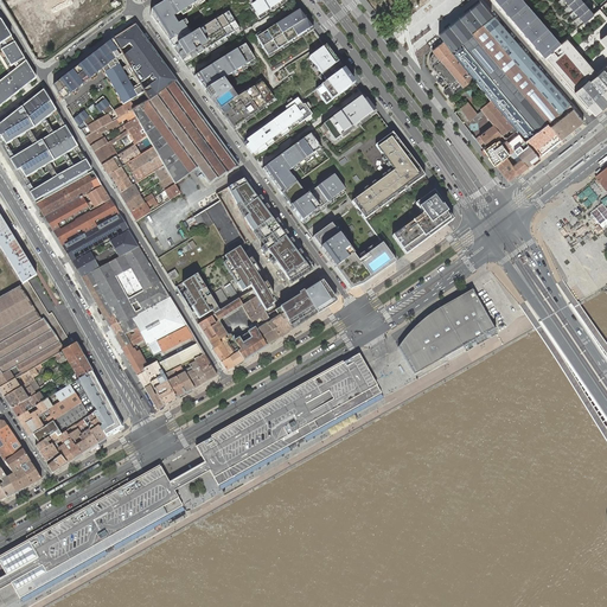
[(78,5),(75,0),(31,0),(44,24),(78,5)]
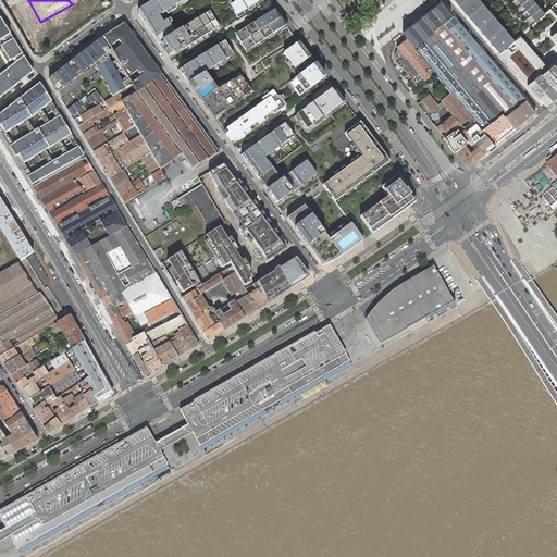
[(158,0),(161,3),(158,4),(157,3),(155,4),(162,15),(165,22),(163,23),(162,24),(149,3),(139,10),(138,15),(140,17),(143,16),(146,21),(144,23),(156,39),(159,37),(162,41),(159,44),(169,57),(184,47),(185,49),(187,48),(190,46),(193,44),(196,41),(198,40),(201,38),(203,37),(207,35),(214,29),(219,27),(220,27),(213,17),(232,5),(235,11),(237,14),(243,11),(247,9),(252,4),(256,2),(259,0),(158,0)]
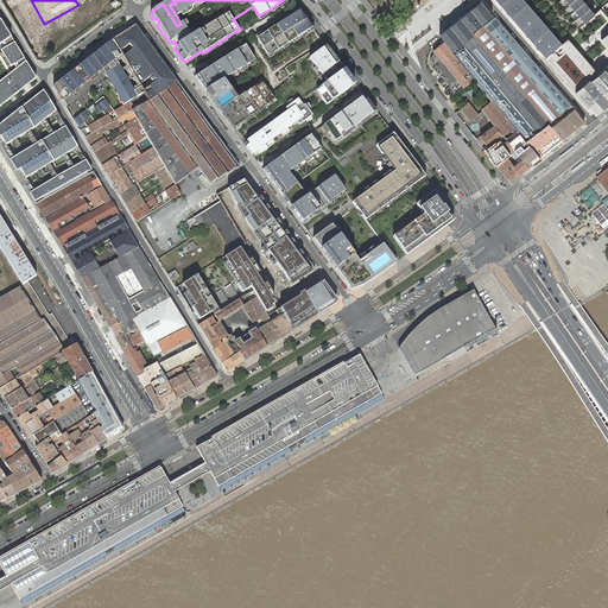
[(169,0),(163,4),(177,26),(178,25),(173,18),(177,17),(169,5),(171,4),(172,5),(176,4),(172,0),(169,0)]
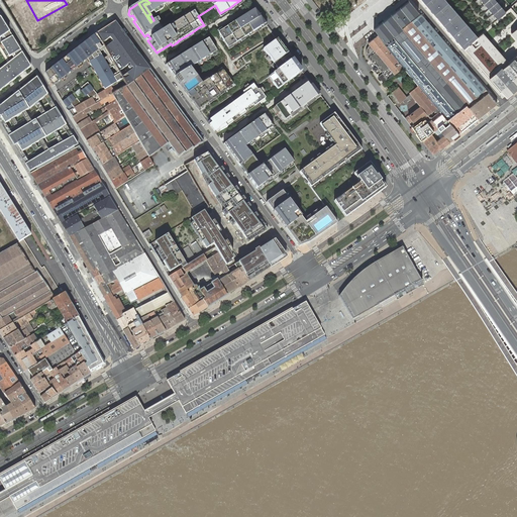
[(378,0),(370,0),(370,1),(376,11),(383,7),(378,0)]
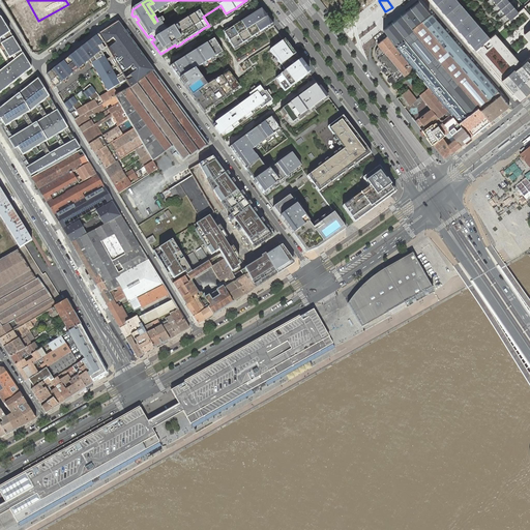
[(432,0),(475,49),(489,36),(458,1),(459,0),(492,0),(509,20),(518,11),(507,0),(432,0)]
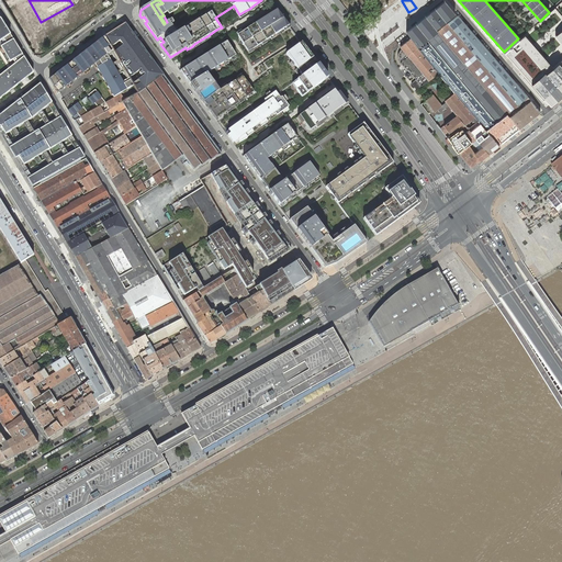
[(561,0),(552,10),(549,12),(540,21),(518,38),(504,52),(550,104),(561,93),(561,0)]
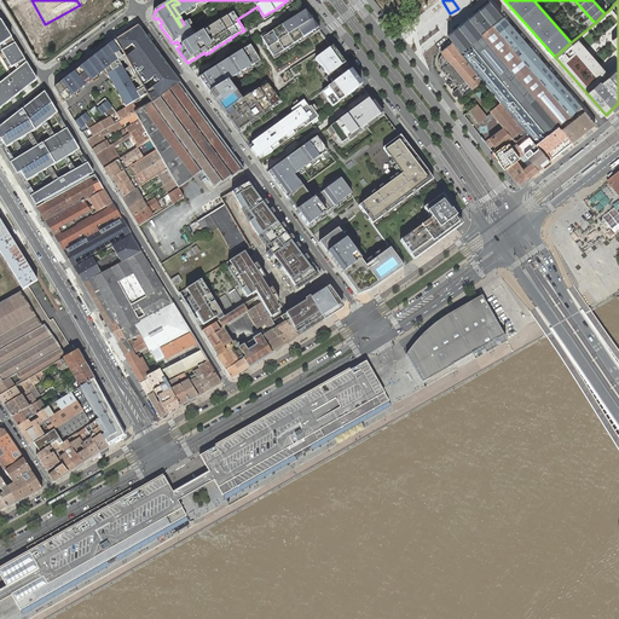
[(491,1),(469,18),(481,35),(493,25),(503,18),(491,1)]
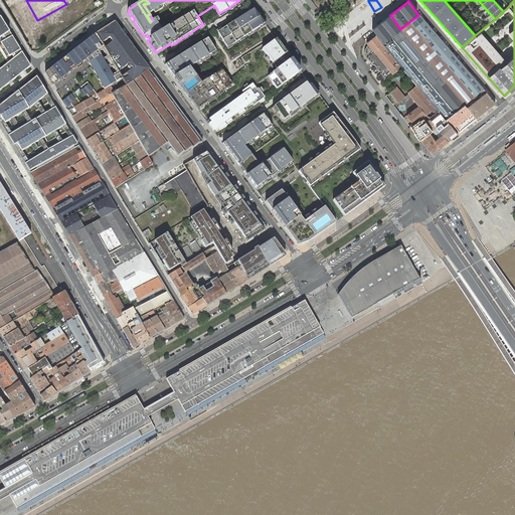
[(182,54),(168,64),(170,68),(168,69),(202,116),(208,112),(229,96),(233,102),(211,117),(209,119),(211,122),(208,124),(213,131),(214,131),(217,128),(219,131),(226,127),(226,126),(224,123),(238,113),(240,115),(245,112),(243,109),(251,103),(253,106),(265,98),(262,94),(259,90),(259,89),(256,90),(254,87),(268,76),(271,74),(275,79),(272,81),(277,89),(291,78),(293,80),(303,73),(301,71),(298,73),(296,70),(299,68),(284,49),(253,9),(233,22),(234,23),(230,26),(229,24),(222,29),(222,30),(218,33),(227,47),(231,44),(232,45),(239,40),(239,39),(243,36),(243,37),(247,35),(247,34),(251,31),(252,32),(255,30),(258,28),(267,42),(265,43),(242,58),(246,64),(244,66),(245,67),(228,79),(222,70),(218,72),(212,76),(210,77),(207,79),(204,81),(200,83),(197,78),(194,74),(189,67),(194,64),(216,50),(208,38),(201,42),(202,44),(183,56),(182,54)]
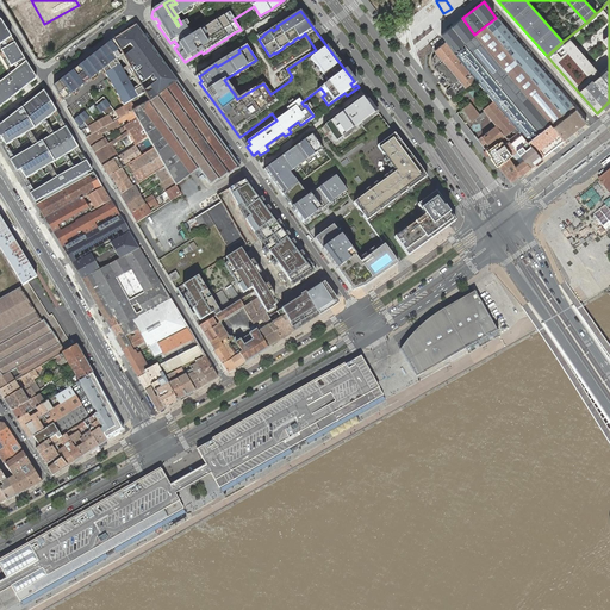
[(539,66),(497,17),(496,18),(486,25),(565,118),(576,109),(539,66)]
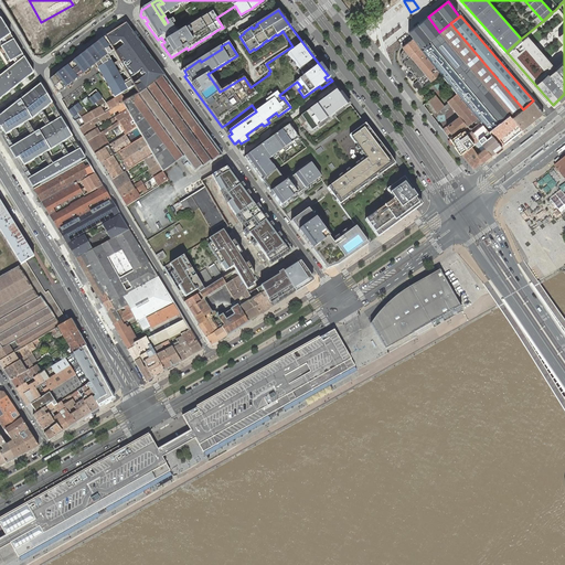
[(413,39),(419,48),(429,40),(439,32),(428,17),(408,32),(413,39)]
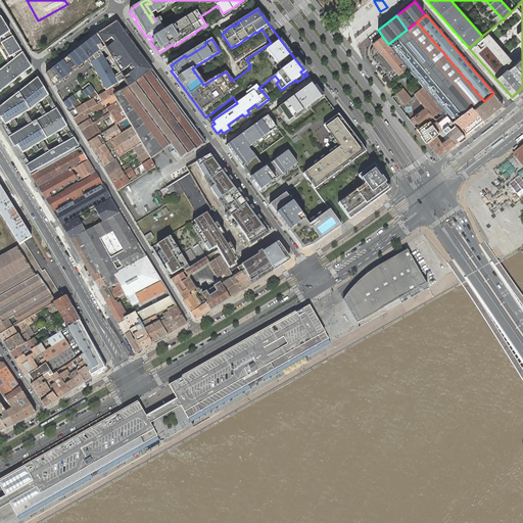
[(0,72),(1,74),(0,74),(0,91),(32,67),(29,63),(4,24),(1,16),(0,16),(0,72)]
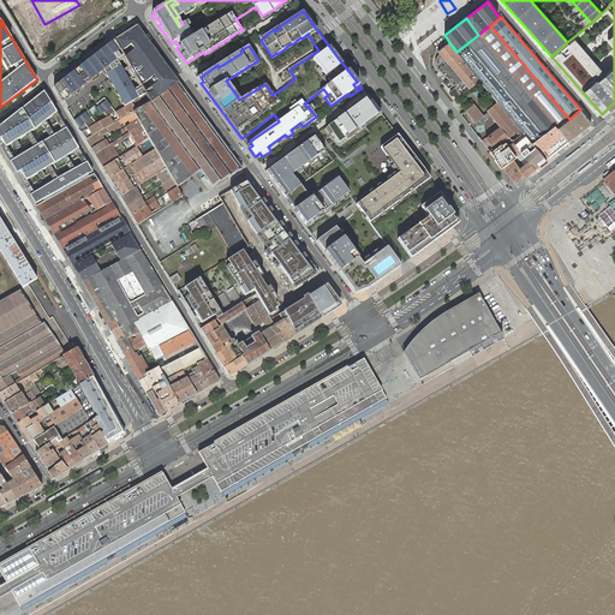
[(151,102),(178,82),(156,53),(137,25),(115,40),(79,67),(90,82),(103,71),(125,107),(147,95),(151,102)]
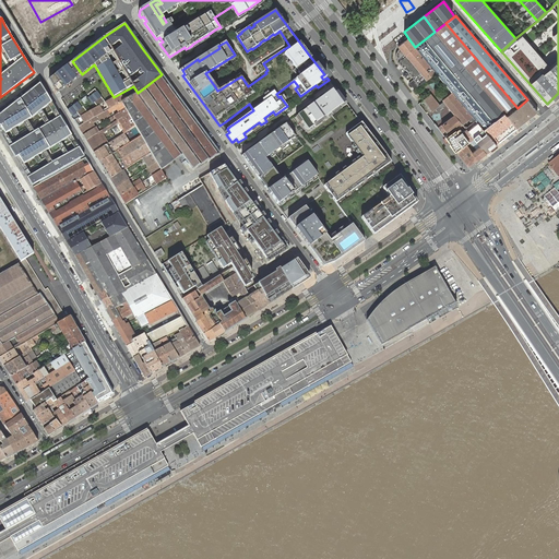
[(507,116),(518,108),(445,23),(435,32),(507,116)]
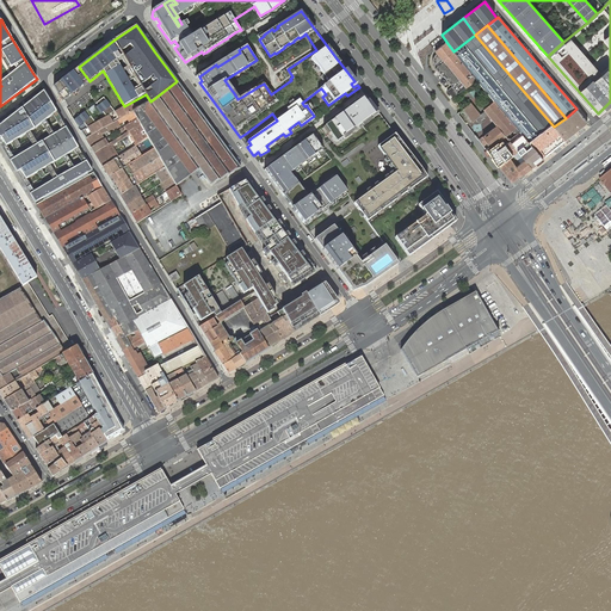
[(316,50),(306,34),(303,36),(314,51),(316,50)]
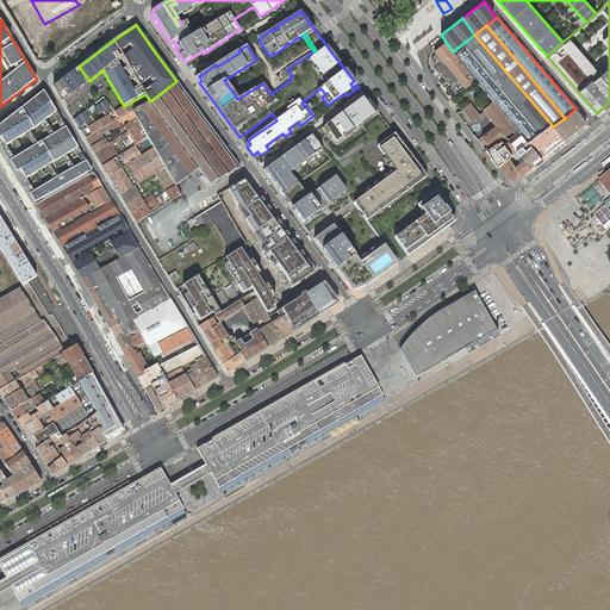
[(464,43),(542,136),(553,126),(474,35),(464,43)]
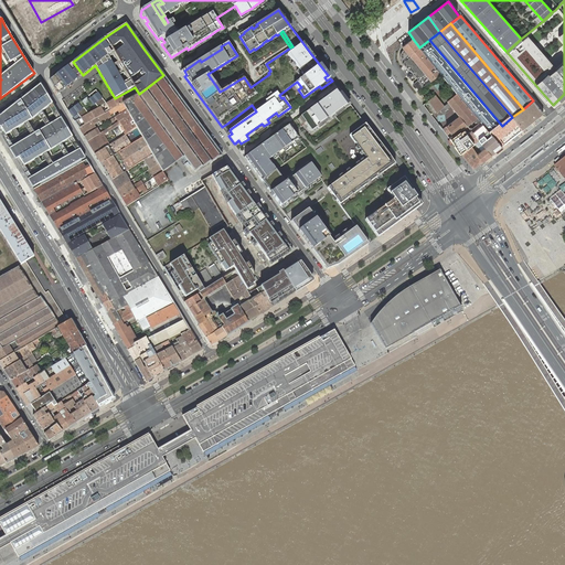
[(409,56),(419,48),(413,39),(402,46),(404,49),(409,56)]
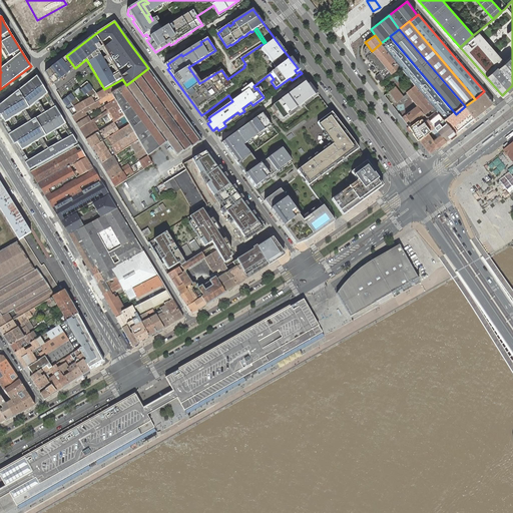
[(444,119),(446,121),(456,114),(390,36),(381,43),(387,51),(393,58),(400,66),(415,84),(432,105),(434,107),(444,119)]
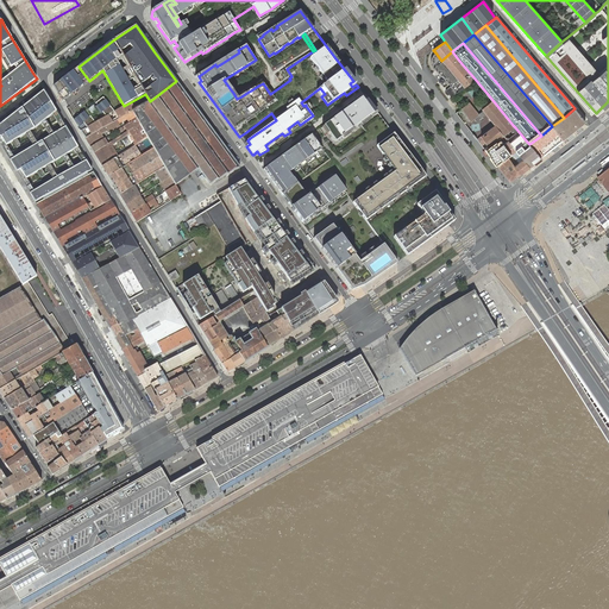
[(238,50),(215,64),(217,67),(239,52),(238,50)]
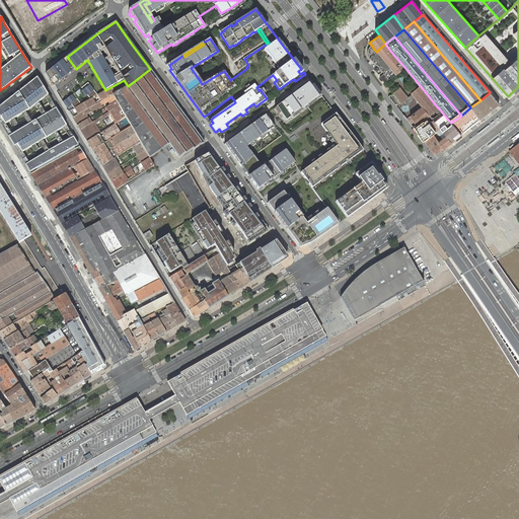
[(171,44),(157,53),(158,55),(172,46),(171,44)]
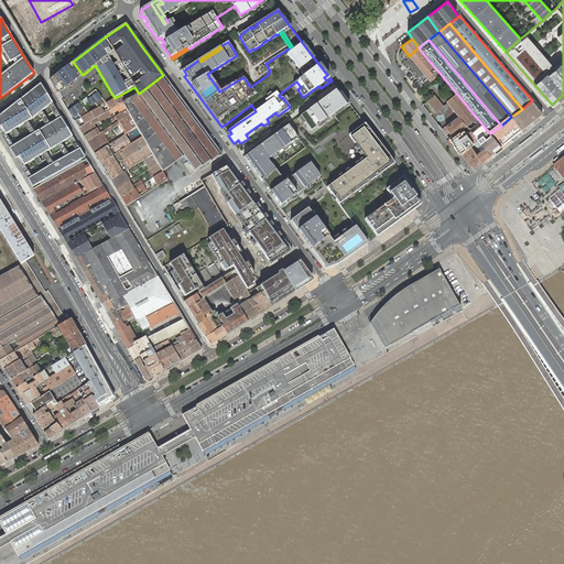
[(416,64),(425,56),(419,47),(409,56),(416,64)]
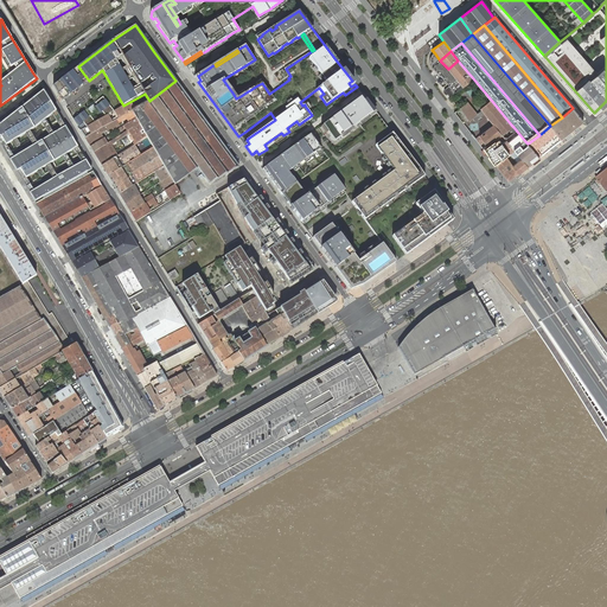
[(435,71),(438,72),(445,80),(449,85),(445,90),(449,97),(462,87),(455,77),(448,69),(440,61),(434,52),(433,53),(432,55),(432,56),(430,57),(430,59),(429,61),(430,63),(430,65),(432,68),(433,69),(435,71)]
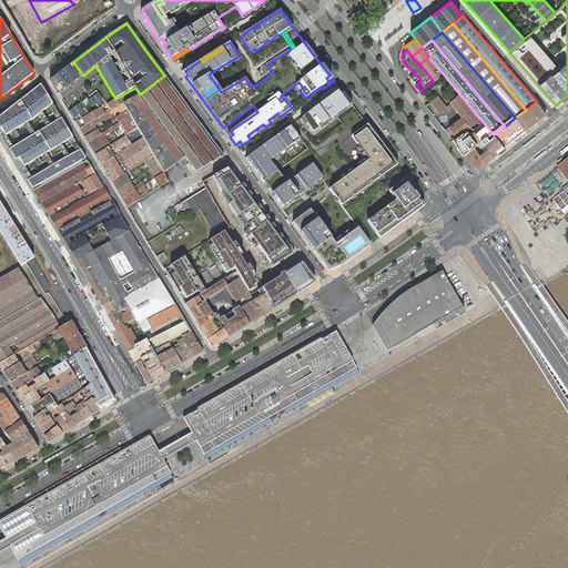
[(239,56),(214,71),(215,73),(240,58),(239,56)]
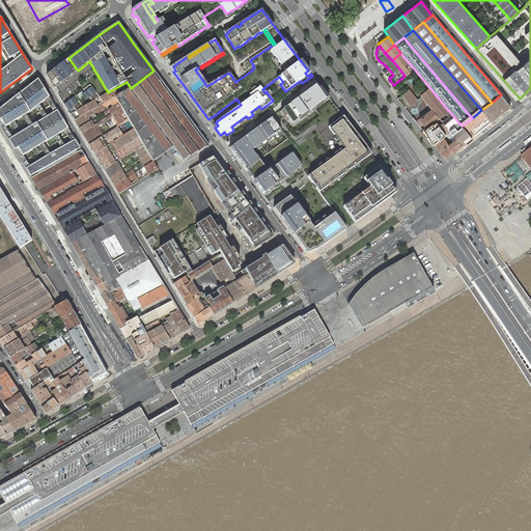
[(398,67),(407,60),(400,53),(392,60),(398,67)]
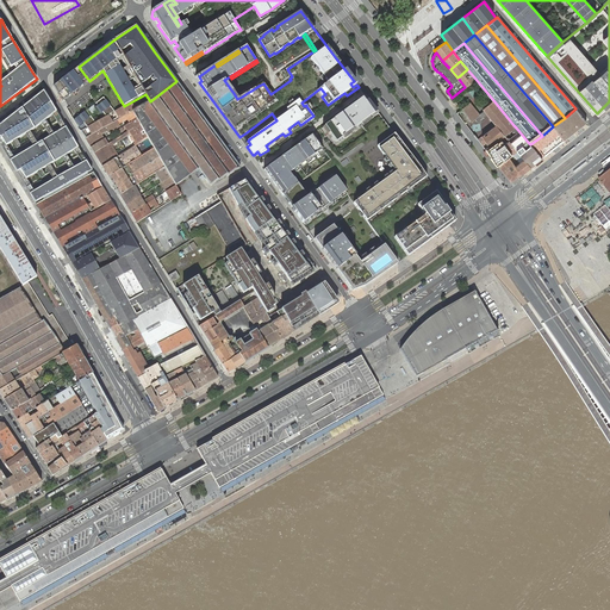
[(83,85),(89,81),(79,67),(73,72),(83,85)]
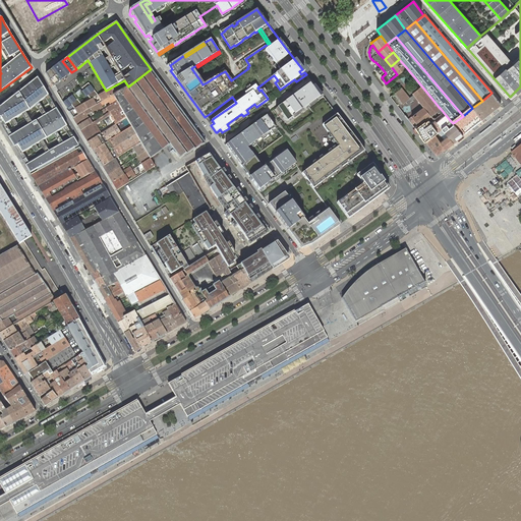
[(397,74),(406,67),(399,59),(391,66),(397,74)]
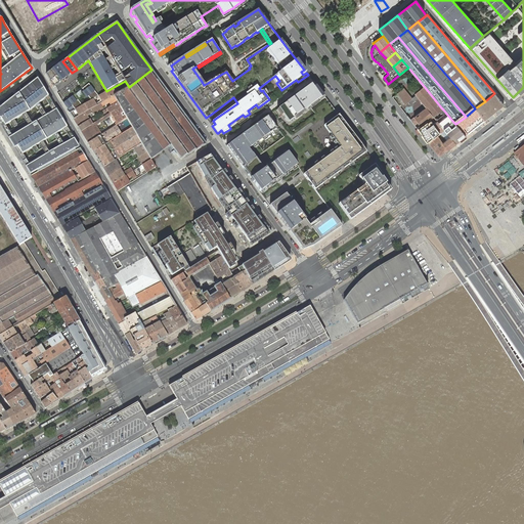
[(62,61),(46,74),(54,87),(72,73),(62,61)]
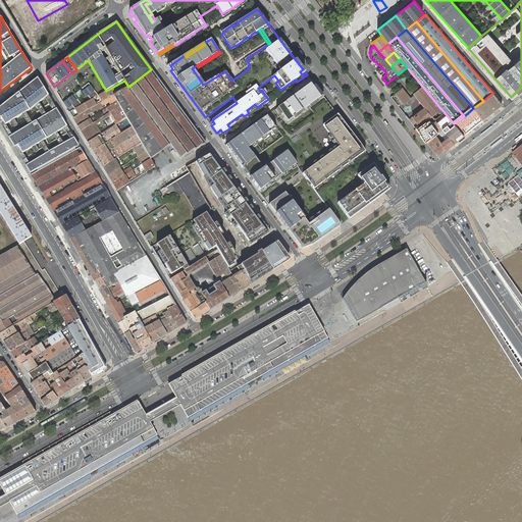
[(128,87),(113,96),(117,102),(119,106),(126,118),(132,126),(141,143),(146,151),(151,159),(170,144),(179,157),(180,158),(206,144),(159,81),(151,69),(128,87)]
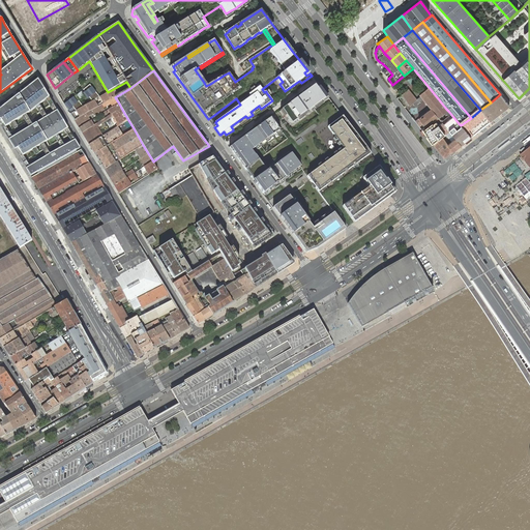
[(38,79),(0,109),(0,119),(0,120),(5,127),(33,110),(47,98),(41,91),(45,89),(38,79)]
